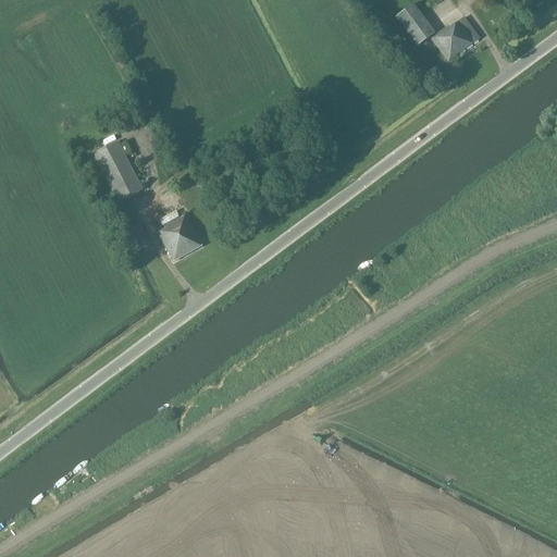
[(458,0),(435,0),(426,5),(441,28),(437,31),(437,32),(462,16),(460,12),(465,10),(458,0)]
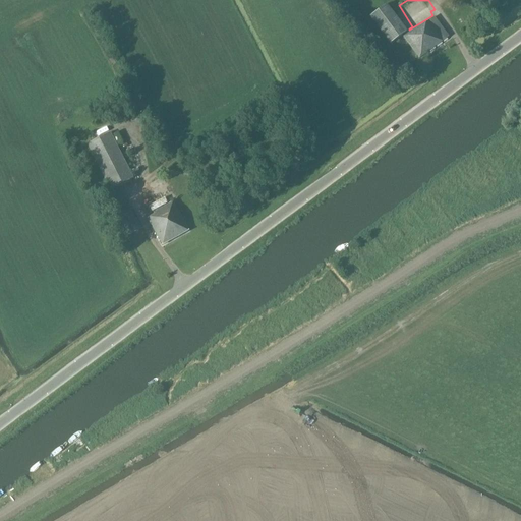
[(370,17),(391,45),(407,33),(387,5),(370,17)]
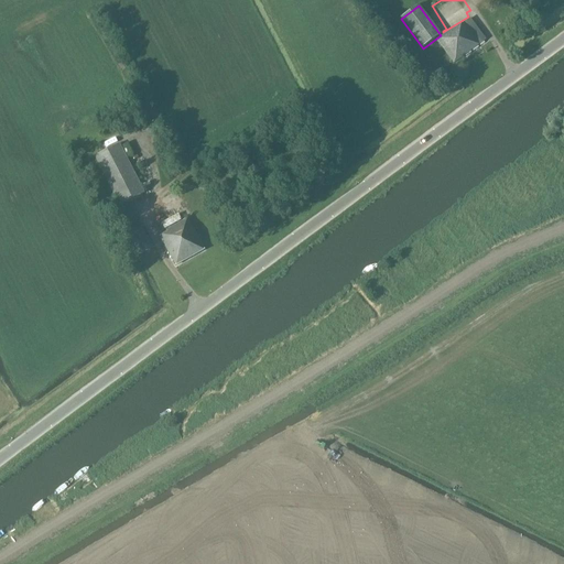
[(486,40),(470,19),(463,23),(462,22),(436,41),(454,64),(486,40)]
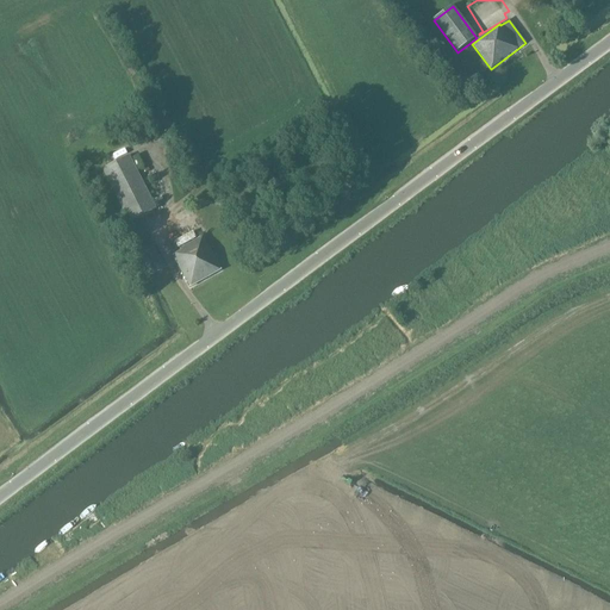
[(130,224),(157,210),(130,156),(129,156),(125,147),(100,159),(105,169),(103,169),(130,224)]
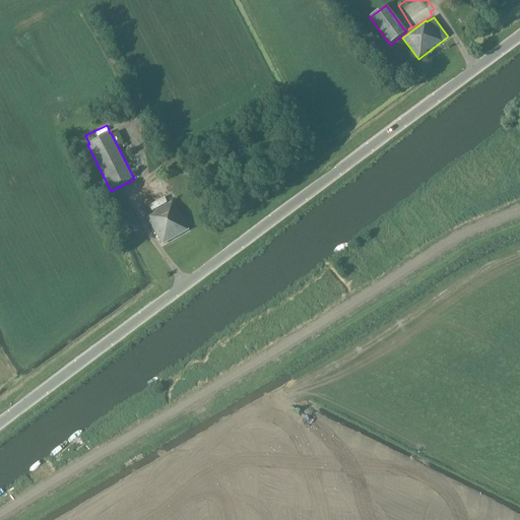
[(210,159),(189,172),(192,178),(205,171),(207,176),(212,173),(210,168),(213,166),(210,159)]
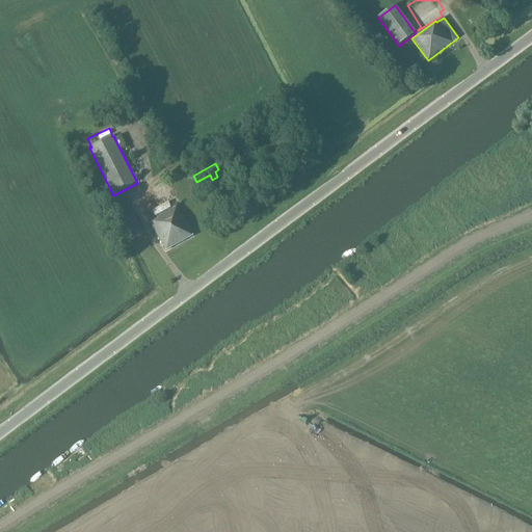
[(167,202),(152,210),(156,216),(171,208),(167,202)]
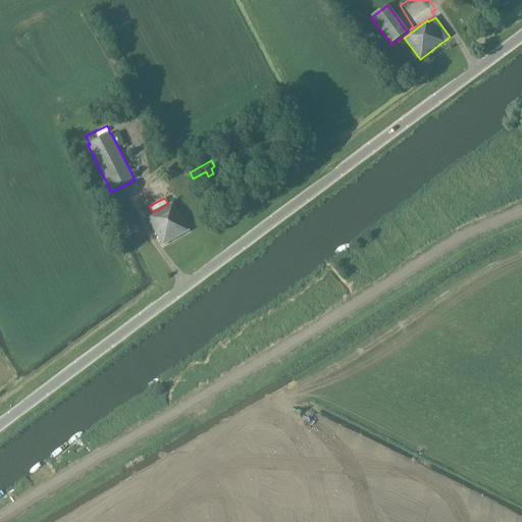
[(162,247),(190,231),(173,203),(154,213),(155,215),(148,220),(162,247)]
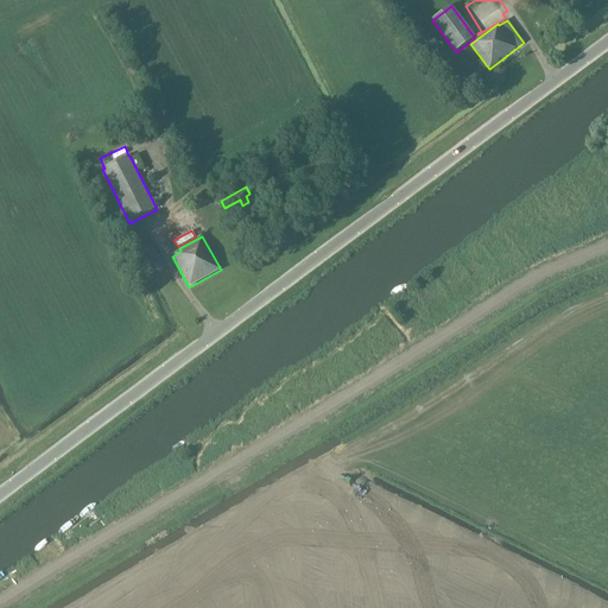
[(140,252),(152,272),(165,265),(153,245),(140,252)]
